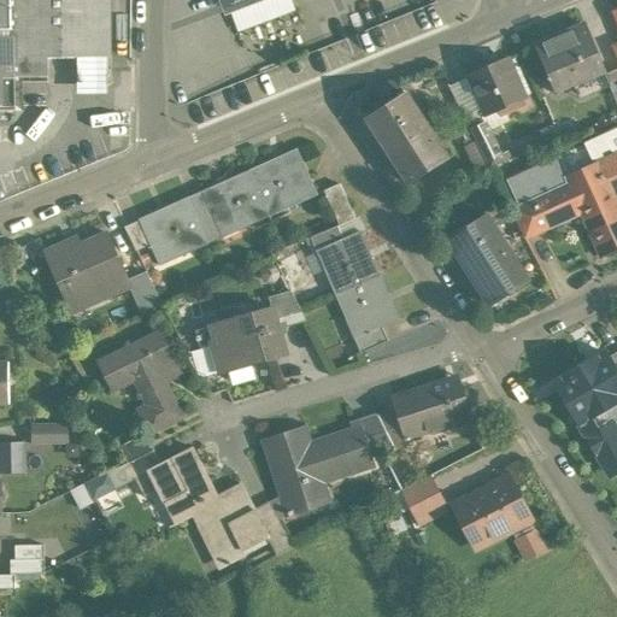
[(12,0),(0,0),(0,36),(13,36),(12,0)]
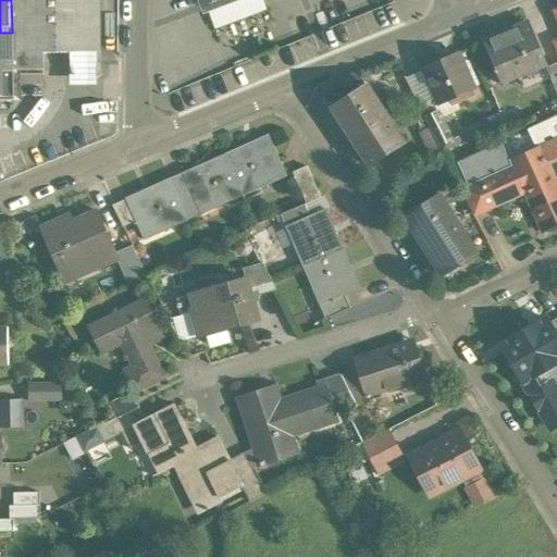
[(11,0),(12,33),(12,53),(42,53),(48,53),(99,52),(98,0),(11,0)]
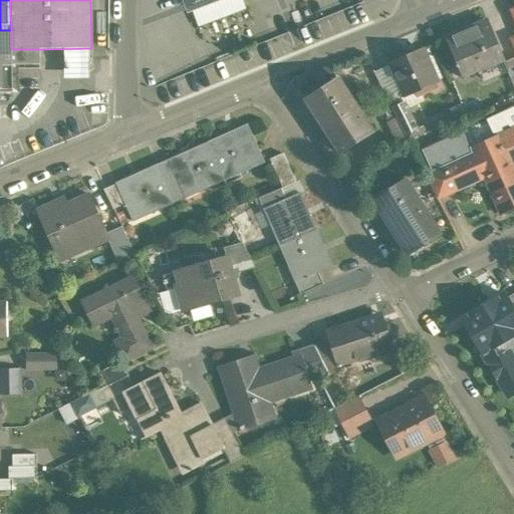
[(488,21),(446,39),(461,73),(502,56),(488,21)]
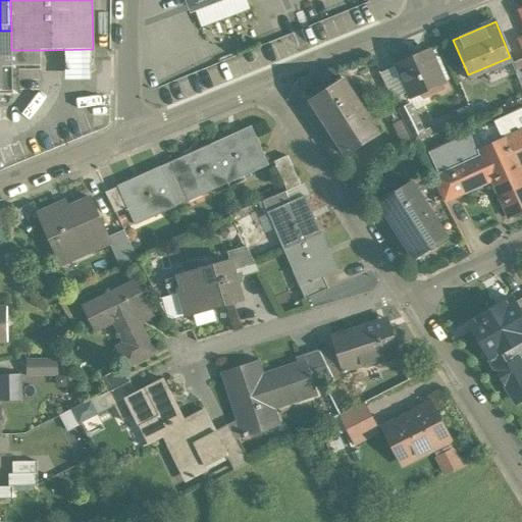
[(11,31),(0,31),(0,88),(0,89),(0,88),(0,65),(11,65),(11,50),(11,31)]
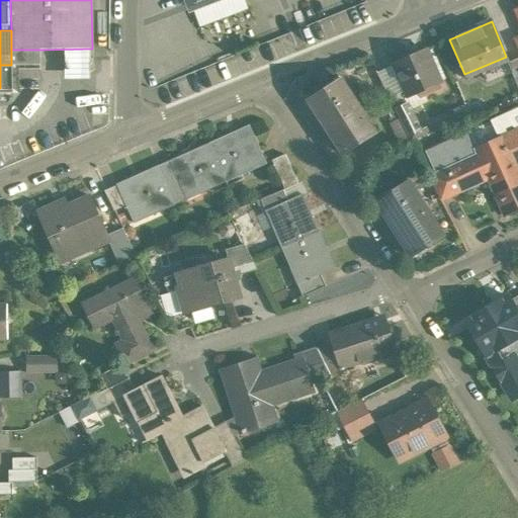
[(39,66),(39,50),(11,50),(11,65),(12,66),(39,66)]
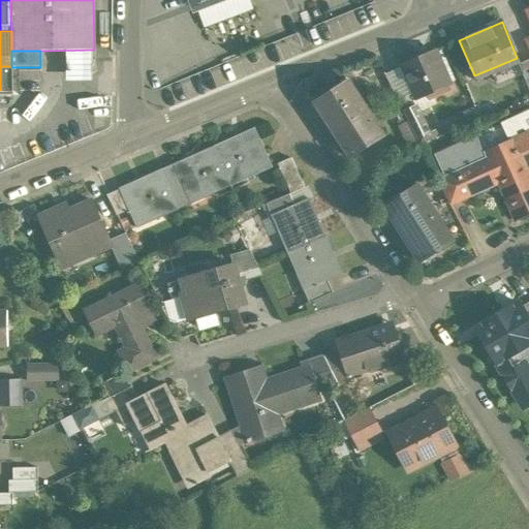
[(449,86),(435,52),(402,65),(416,99),(449,86)]
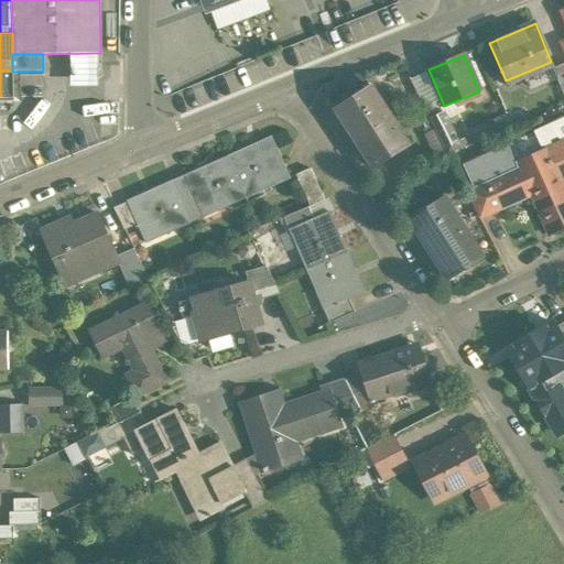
[(563,63),(552,68),(562,95),(563,93),(563,63)]
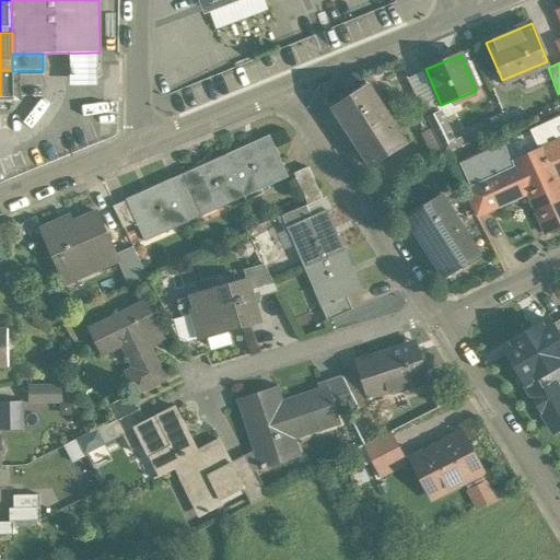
[(13,71),(12,70),(0,70),(0,94),(0,95),(0,94),(0,101),(13,101),(13,71)]
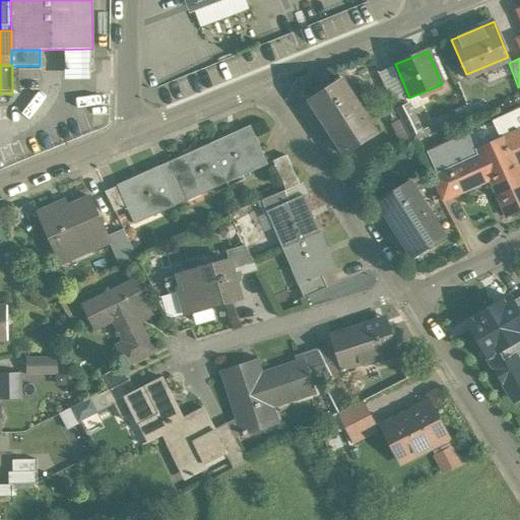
[(377,134),(341,79),(308,101),(343,155),(377,134)]
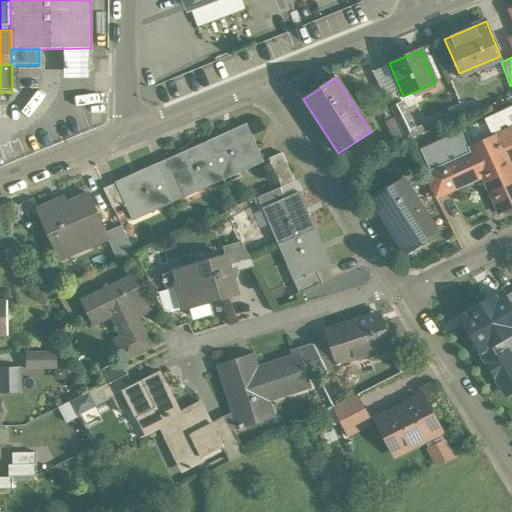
[(407,115),(398,96),(387,101),(396,121),(407,116),(407,115)]
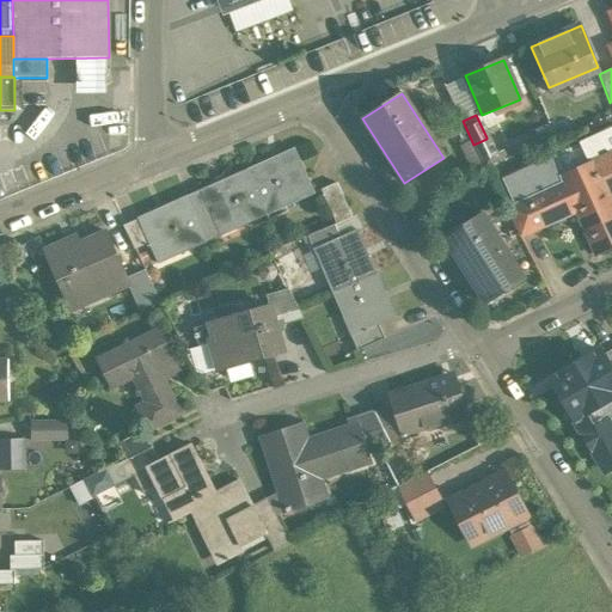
[(497,161),(487,139),(473,145),(485,167),(497,161)]
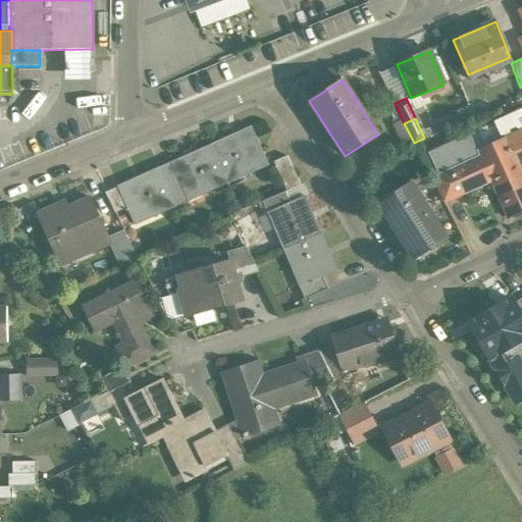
[(251,126),(210,145),(227,184),(253,172),(250,164),(265,158),(251,126)]
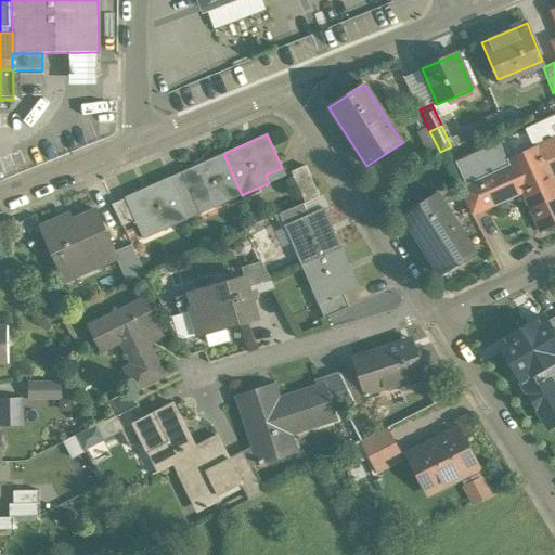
[(537,154),(473,182),(485,209),(523,192),(540,231),(554,223),(554,186),(549,171),(554,168),(554,137),(533,147),(537,154)]
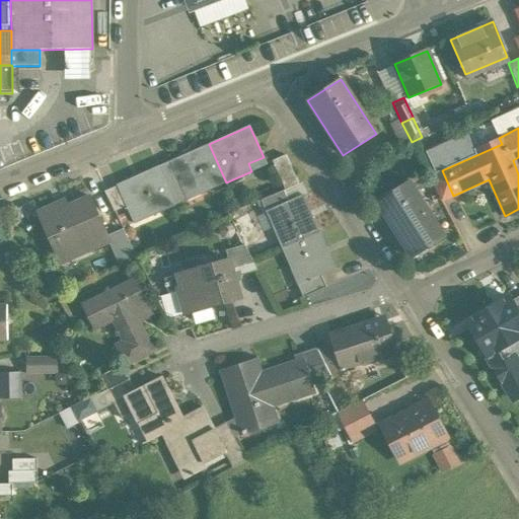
[(226,182),(209,144),(168,162),(181,194),(182,193),(196,187),(200,195),(226,182)]
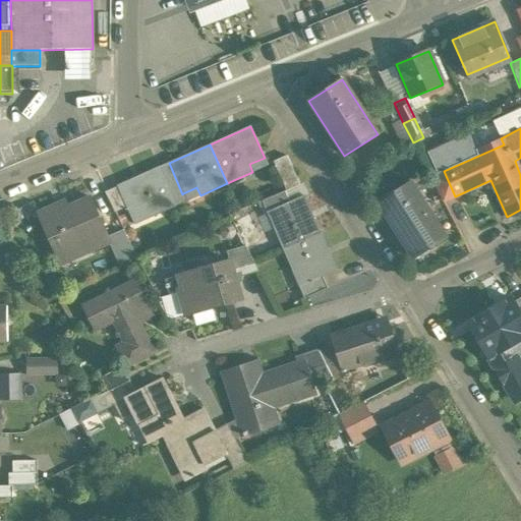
[(299,185),(286,156),(274,162),(286,190),(299,185)]
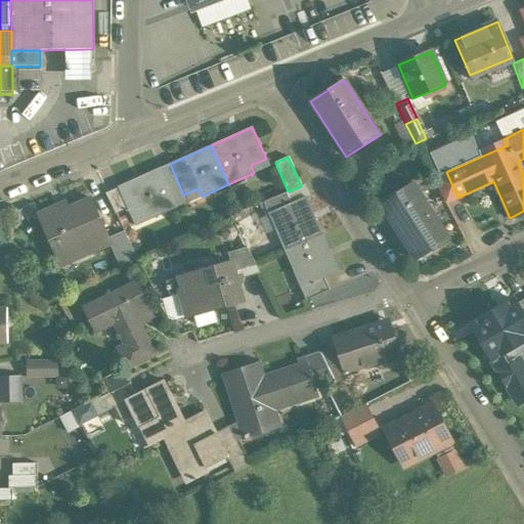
[(183,195),(170,164),(159,169),(175,207),(187,202),(184,194),(183,195)]
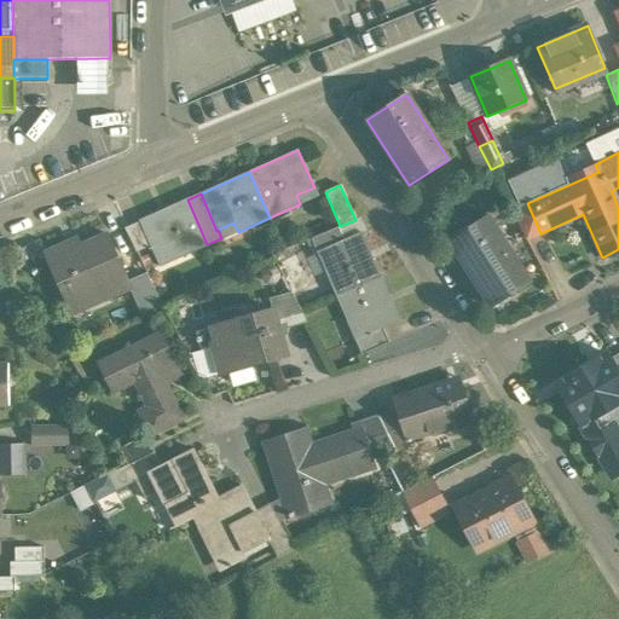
[(187,200),(138,221),(138,223),(139,223),(150,246),(155,258),(173,250),(177,260),(208,246),(207,244),(187,200)]
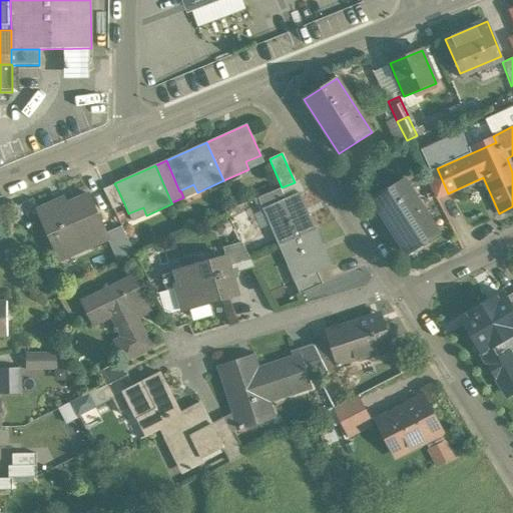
[(437,168),(424,174),(436,198),(448,193),(437,168)]
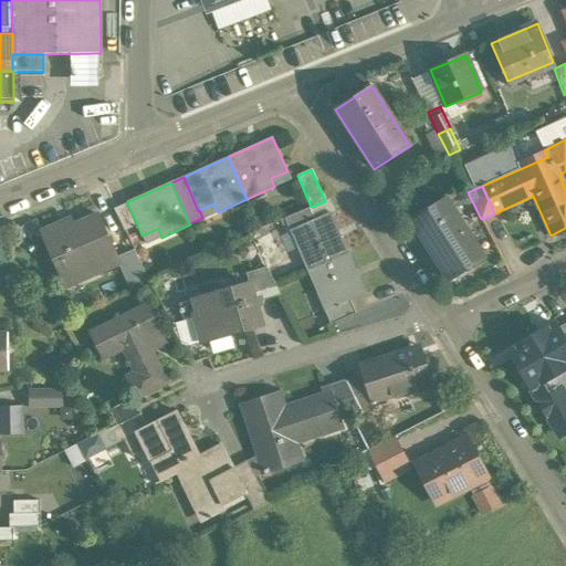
[(446,198),(409,221),(448,281),(484,258),(446,198)]
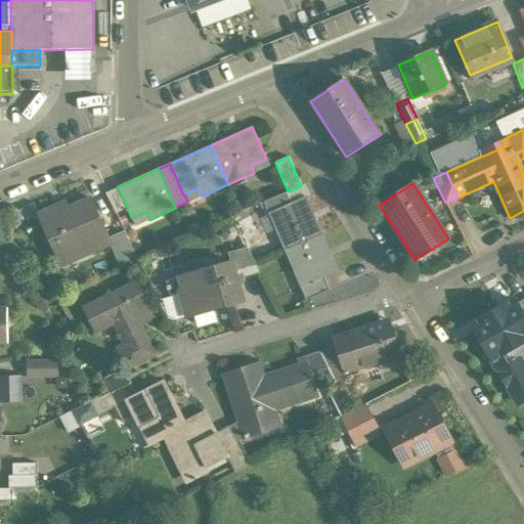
[(117,188),(105,193),(115,213),(127,208),(118,188),(117,188)]
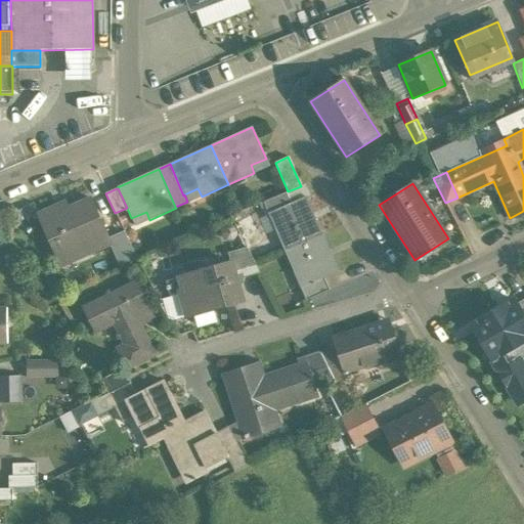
[(286,192),(263,203),(268,214),(291,204),(286,192)]
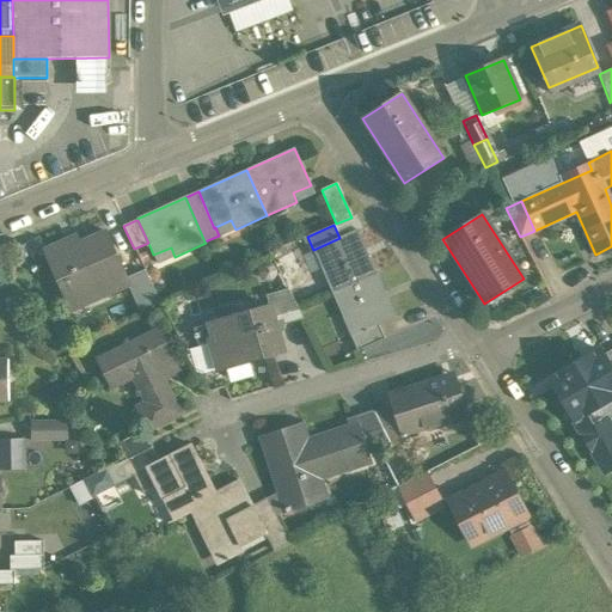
[(340,238),(313,250),(322,269),(326,267),(335,286),(330,288),(332,294),(377,274),(357,231),(340,238)]
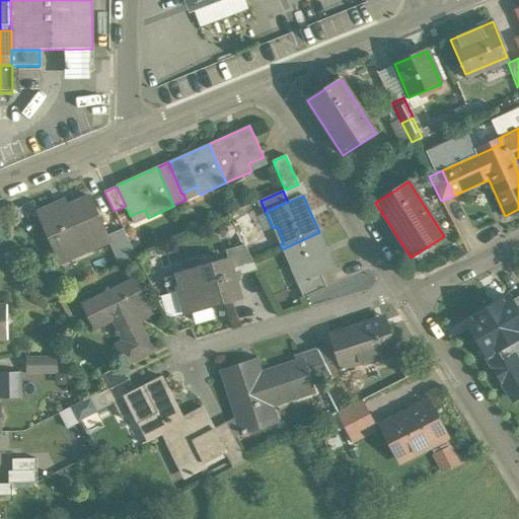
[(90,198),(57,213),(54,207),(36,215),(59,265),(108,242),(109,242),(107,236),(90,198)]
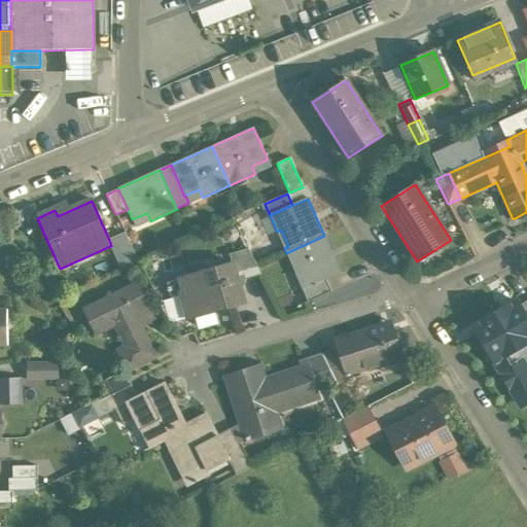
[(125,234),(109,240),(111,246),(110,246),(119,270),(138,261),(125,234)]
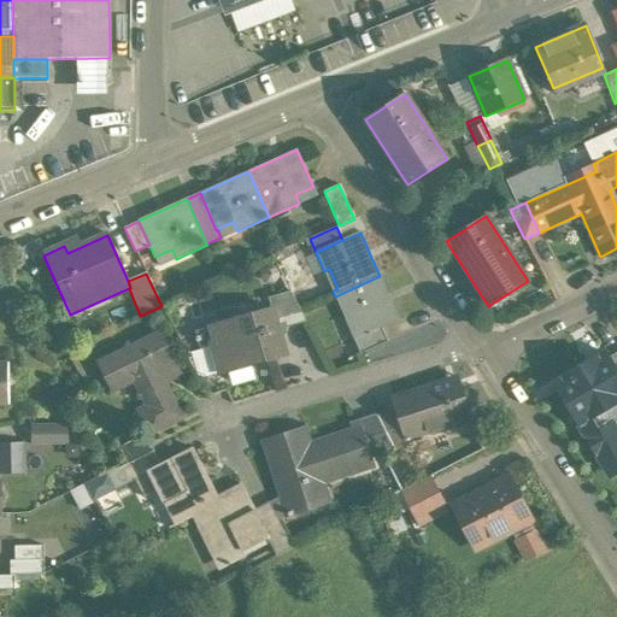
[(380,276),(335,297),(338,301),(342,300),(351,318),(346,321),(354,340),(382,328),(399,321),(380,276)]
